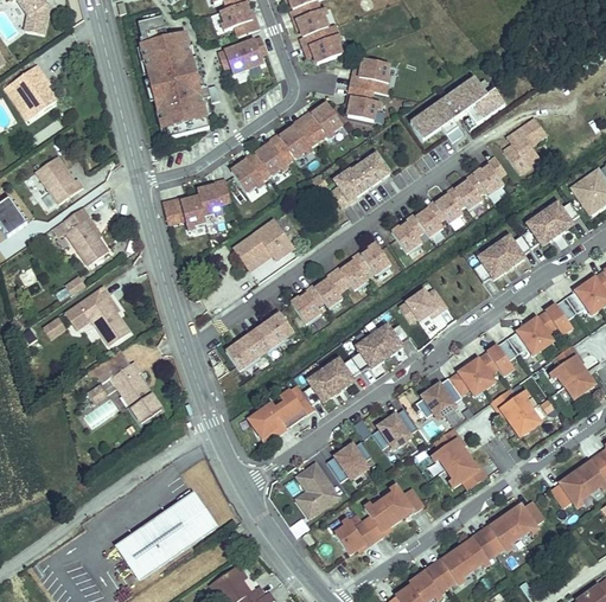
[(44,30),(50,1),(43,0),(19,0),(27,12),(25,26),(44,30)]
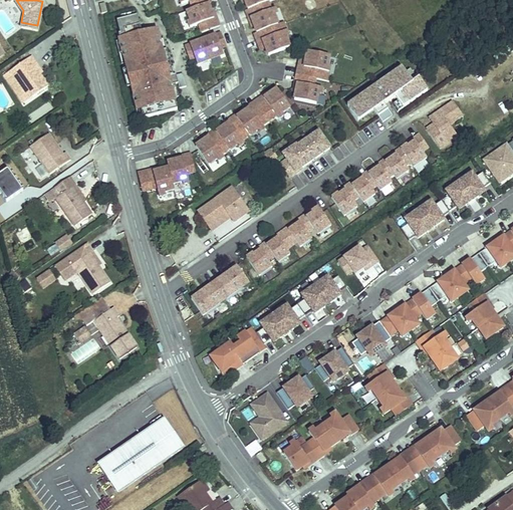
[(210,6),(207,0),(192,6),(186,8),(190,17),(187,18),(189,24),(198,21),(201,29),(218,22),(215,14),(213,15),(210,6)]
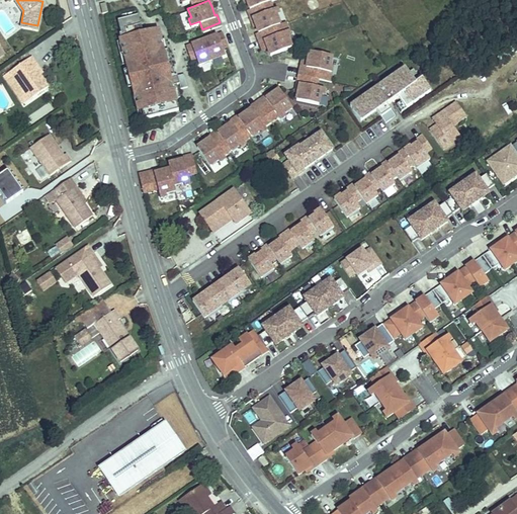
[(265,0),(251,5),(254,13),(252,14),(255,23),(258,29),(279,21),(275,12),(278,11),(276,5),(272,7),(269,0),(265,0)]
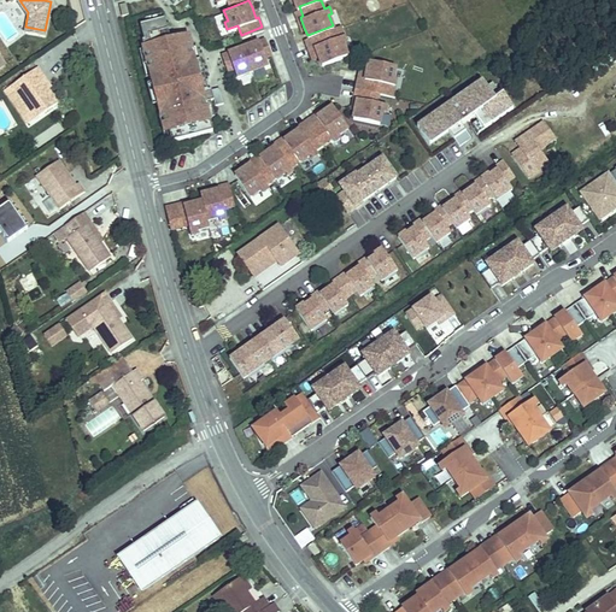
[(303,16),(299,6),(297,7),(293,9),(301,29),(304,28),(300,17),(303,16)]
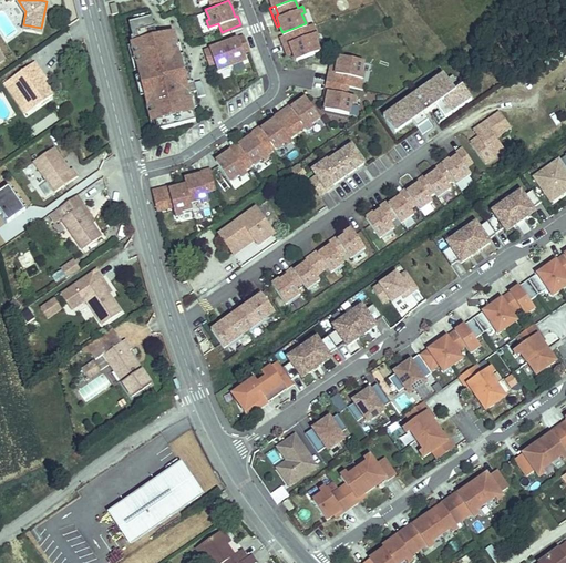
[(133,18),(127,19),(132,33),(130,33),(140,72),(142,72),(144,82),(142,83),(145,96),(148,95),(156,126),(194,116),(187,90),(196,88),(193,79),(193,78),(185,80),(181,81),(178,73),(183,72),(174,38),(171,39),(168,29),(155,32),(151,13),(147,13),(146,9),(132,12),(133,18)]
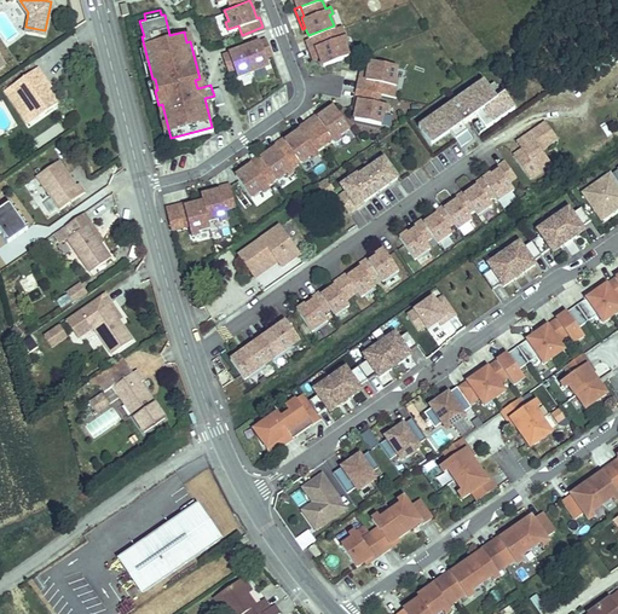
[(319,54),(322,62),(347,53),(344,41),(346,40),(340,23),(334,25),(309,35),(305,36),(309,47),(316,45),(319,54)]
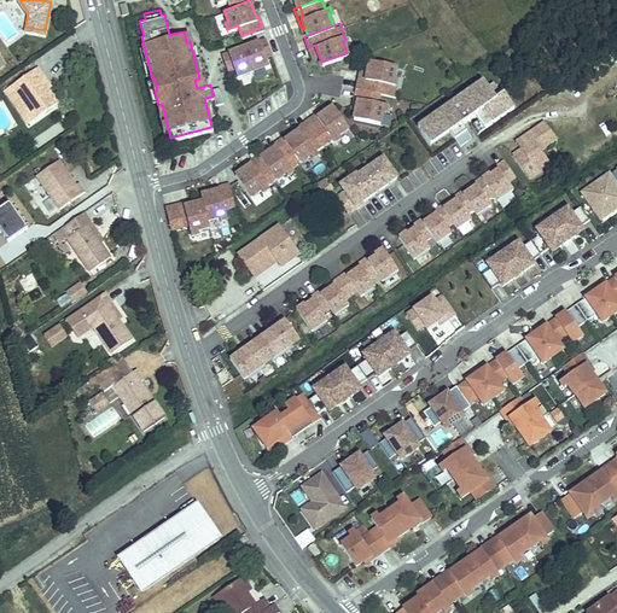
[(271,51),(265,36),(243,44),(251,68),(267,62),(265,53),(271,51)]
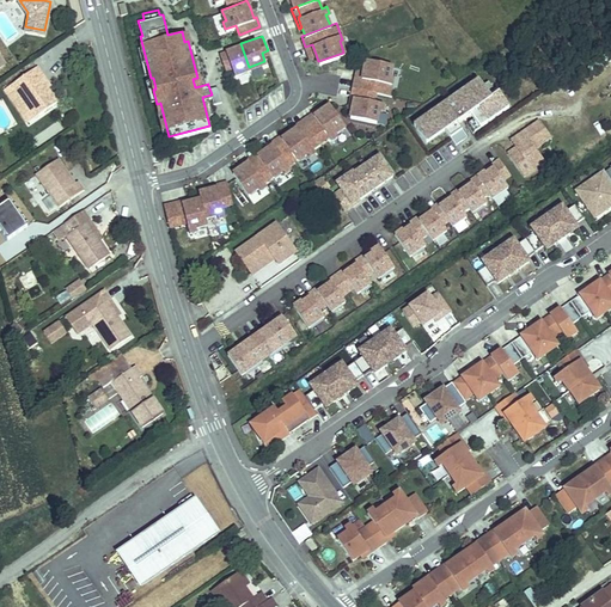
[(249,67),(240,43),(219,51),(225,67),(231,65),(234,73),(249,67)]
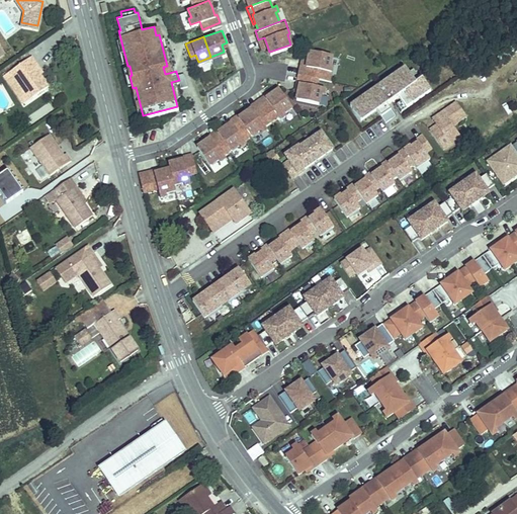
[(262,48),(267,46),(264,37),(258,39),(262,48)]
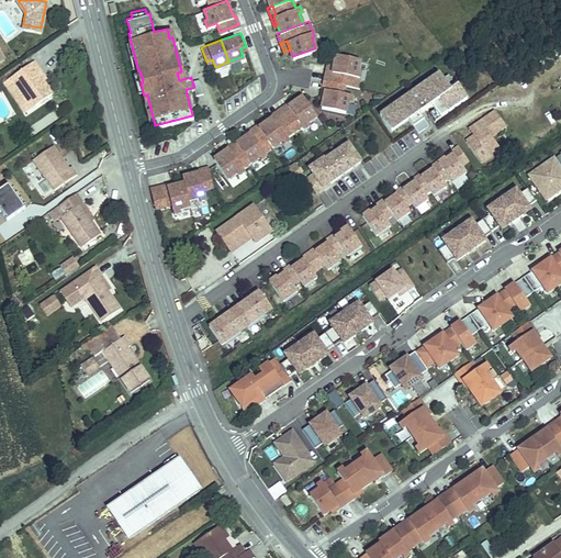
[(359,57),(335,53),(334,59),(332,69),(325,68),(323,78),(344,82),(357,85),(360,69),(357,68),(359,57)]
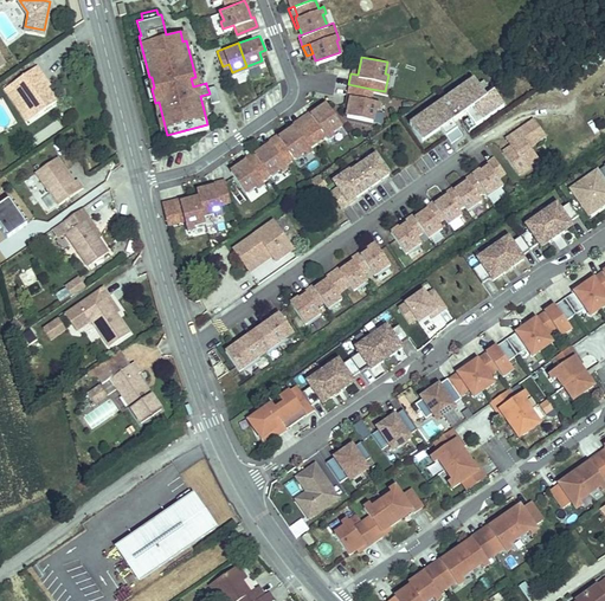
[(37,62),(12,79),(34,111),(56,97),(40,72),(43,70),(37,62)]
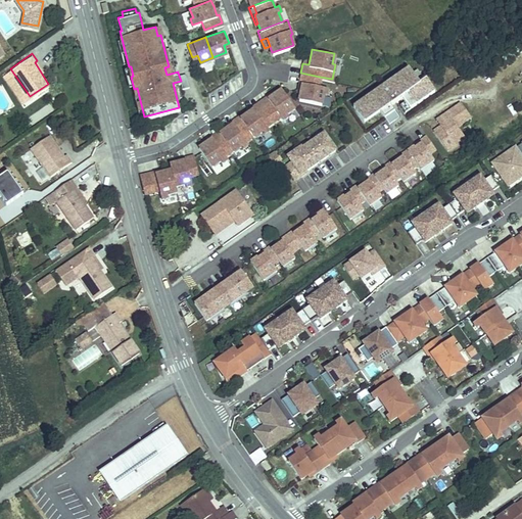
[(414,60),(408,64),(417,78),(423,74),(414,60)]
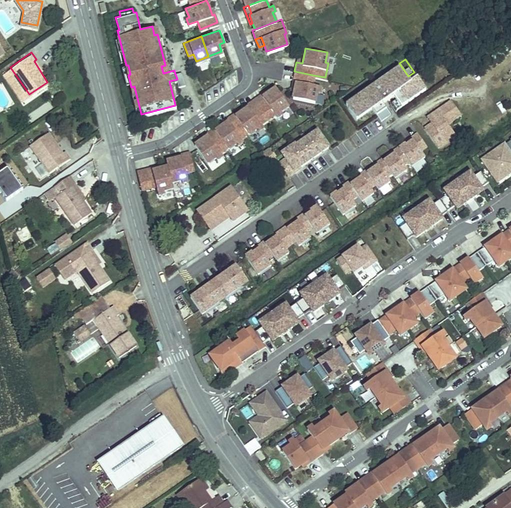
[(424,87),(414,72),(408,76),(399,63),(376,79),(376,80),(371,84),(370,83),(356,93),(359,97),(348,105),(355,116),(371,105),(380,98),(382,100),(393,92),(396,96),(401,103),(424,87)]
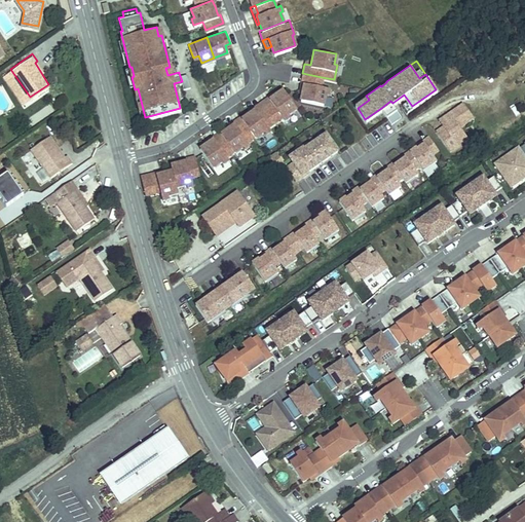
[(183,86),(189,85),(186,72),(179,73),(182,81),(183,86)]
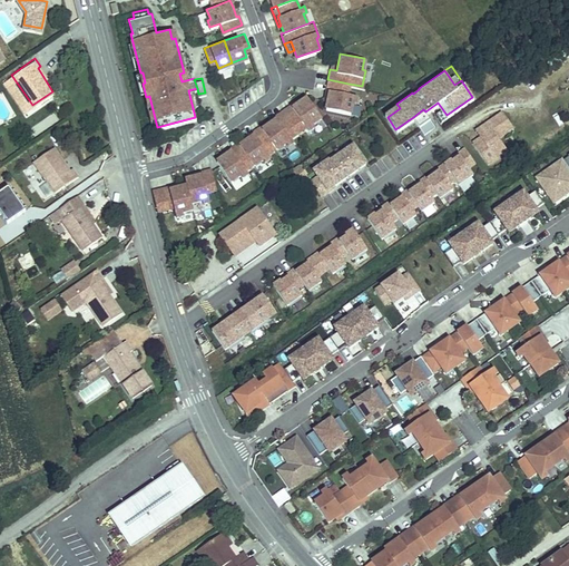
[(327,79),(326,89),(329,89),(326,99),(325,106),(350,111),(352,100),(355,101),(356,95),(346,93),(349,84),(327,79)]
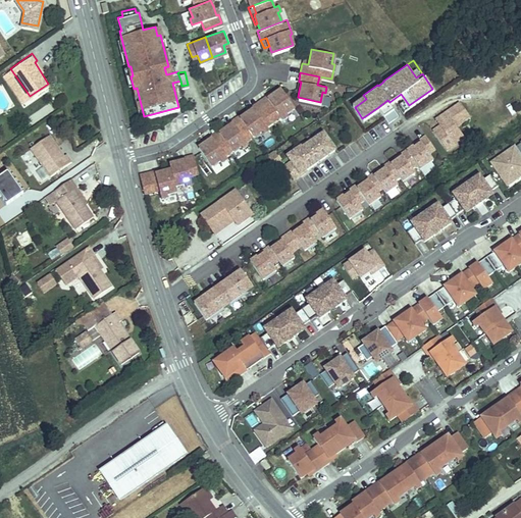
[(268,98),(261,103),(272,118),(279,113),(281,117),(287,113),(285,111),(294,105),(280,87),(274,91),(267,96),(268,98)]
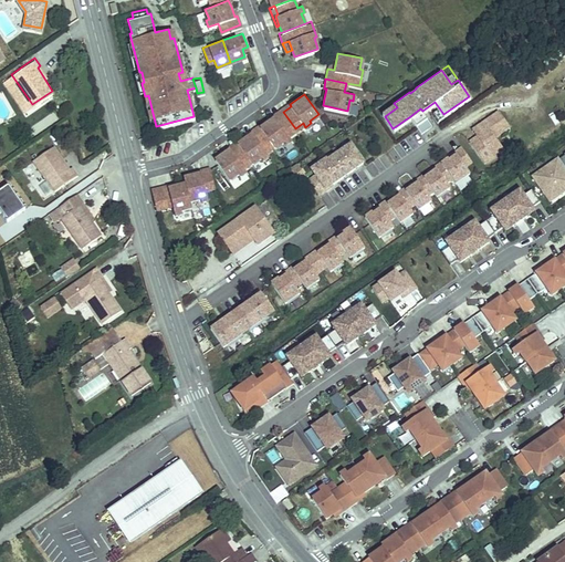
[(296,96),(280,107),(283,112),(291,106),(290,104),(297,99),(296,96)]
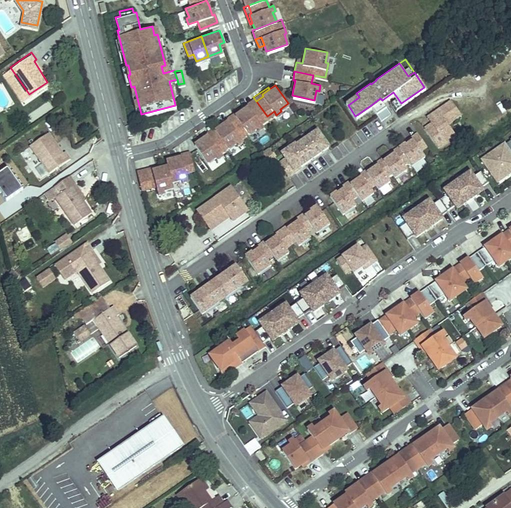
[(356,93),(345,101),(348,105),(359,97),(356,93)]
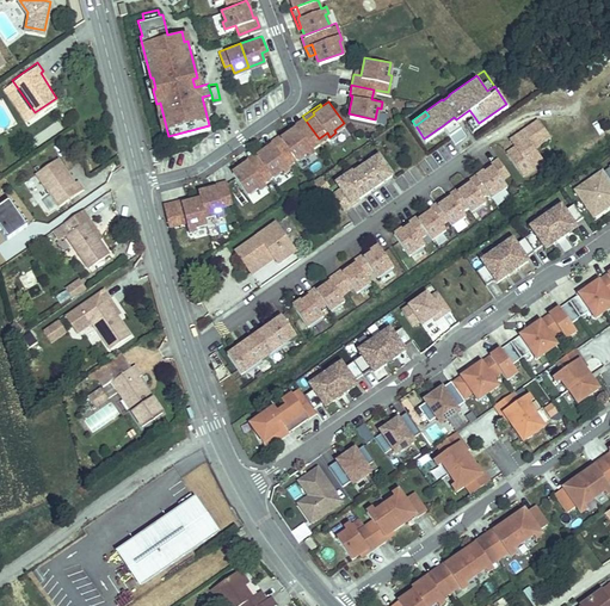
[(479,123),(473,115),(467,119),(473,128),(479,123)]
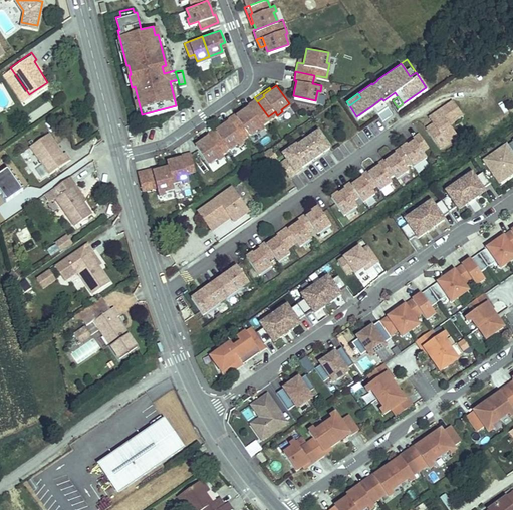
[(254,97),(240,107),(241,110),(249,104),(250,106),(257,101),(254,97)]
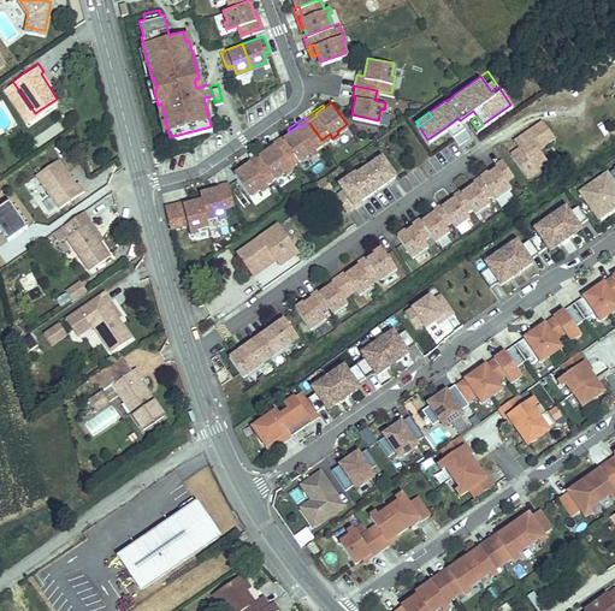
[(460,120),(457,118),(447,126),(457,142),(468,134),(460,120)]
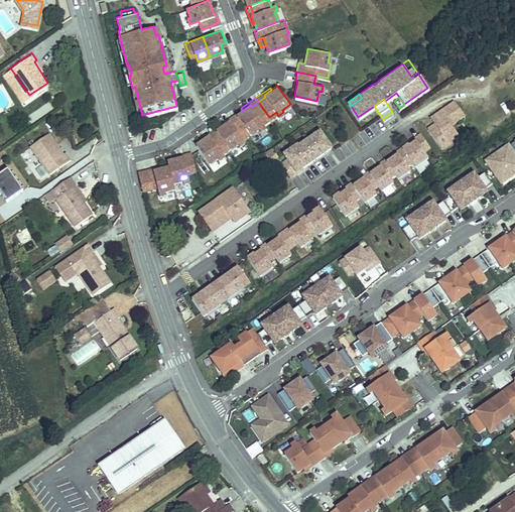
[(453,99),(448,102),(459,116),(463,113),(453,99)]
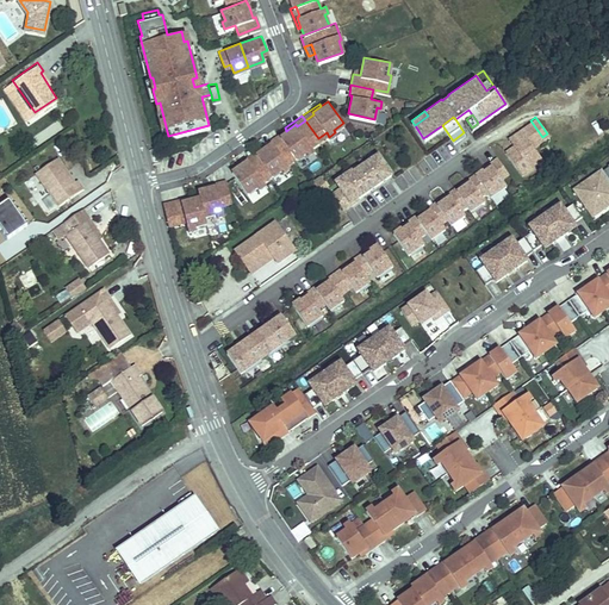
[(318,138),(305,120),(297,126),(296,124),(286,131),(280,135),(281,137),(294,156),(294,157),(305,150),(306,153),(312,149),(310,144),(318,138)]
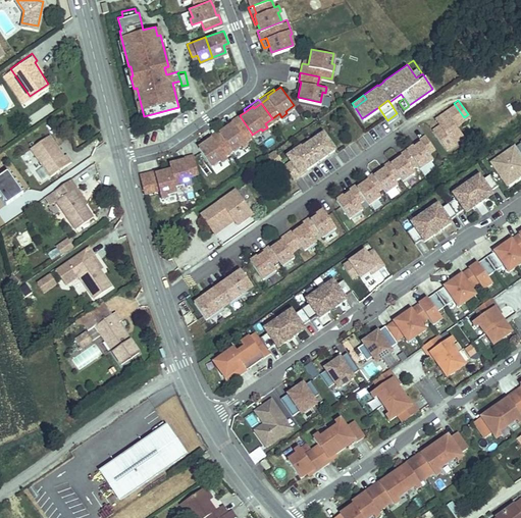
[(438,123),(432,127),(446,147),(464,135),(456,124),(465,118),(464,117),(454,103),(438,113),(444,119),(438,123)]
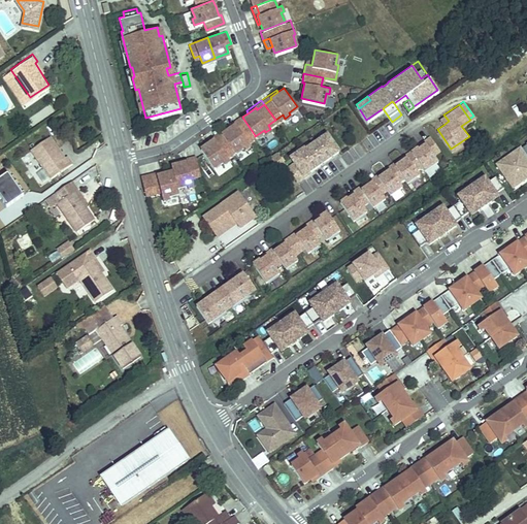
[(242,117),(240,115),(225,126),(227,128),(234,122),(236,124),(243,119),(242,117)]
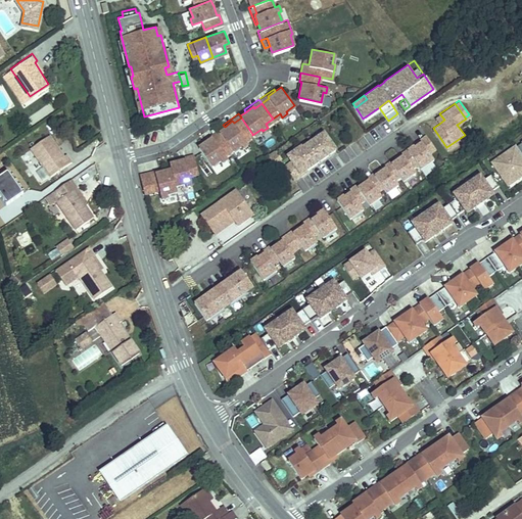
[(435,118),(439,124),(444,120),(439,113),(435,118)]
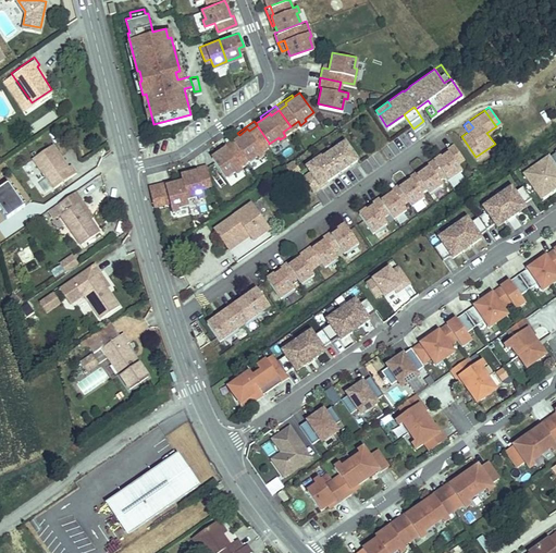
[(269,143),(257,125),(249,131),(247,128),(239,135),(233,139),(235,142),(246,158),(247,159),(256,152),(258,156),(263,151),(261,148),(269,143)]
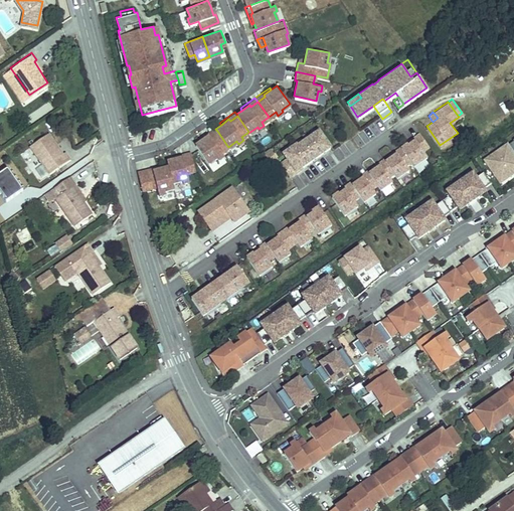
[(30,140),(50,168),(71,153),(66,146),(63,148),(48,127),(30,140)]
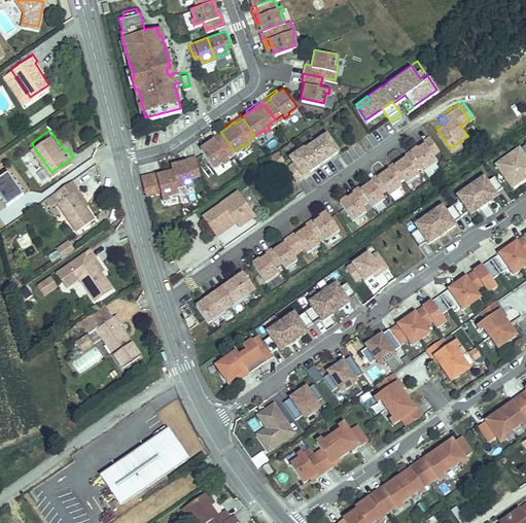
[(220,132),(219,130),(204,140),(206,142),(213,137),(215,139),(222,134),(220,132)]
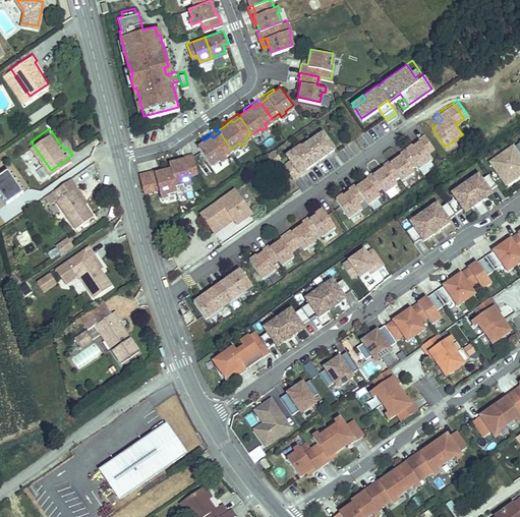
[(322,129),(310,137),(323,154),(334,147),(322,129)]
